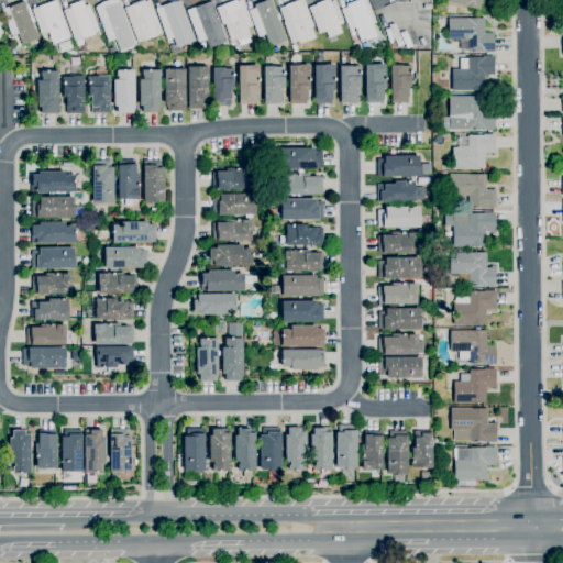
[(53,45),(48,32),(41,35),(31,10),(39,7),(53,0),(56,0),(70,36),(68,37),(68,39),(53,45)]
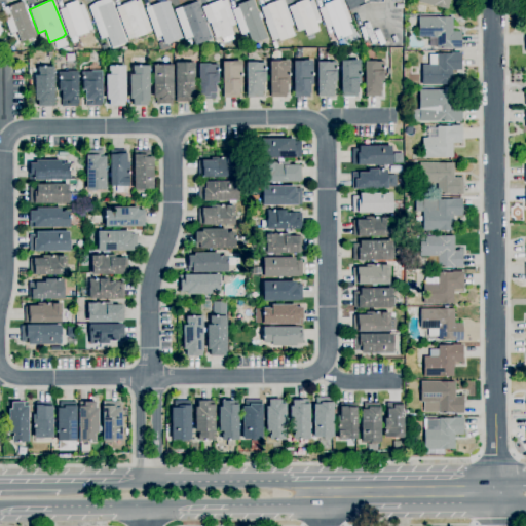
[(69,38),(59,10),(66,7),(65,5),(77,0),(79,5),(83,4),(92,29),(87,31),(88,32),(76,37),(76,35),(69,38)]
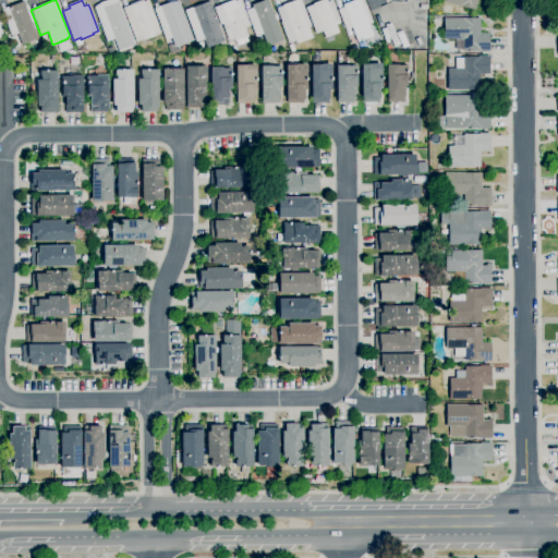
[(119,51),(113,39),(107,41),(94,8),(100,2),(107,0),(117,0),(134,45),(119,51)]
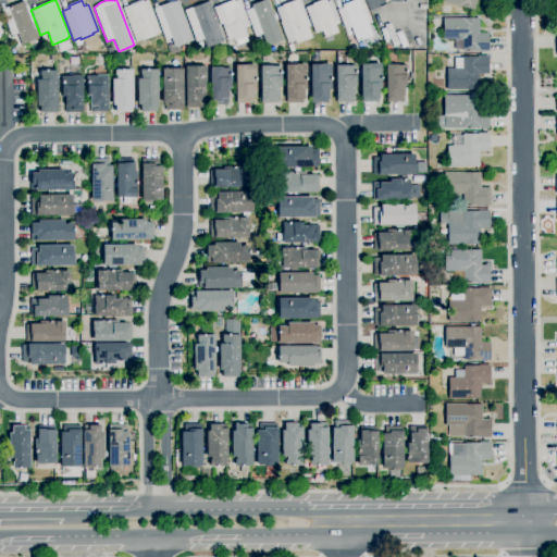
[(135,42),(122,8),(141,0),(143,2),(147,0),(160,33),(155,35),(156,36),(143,40),(143,39),(135,42)]
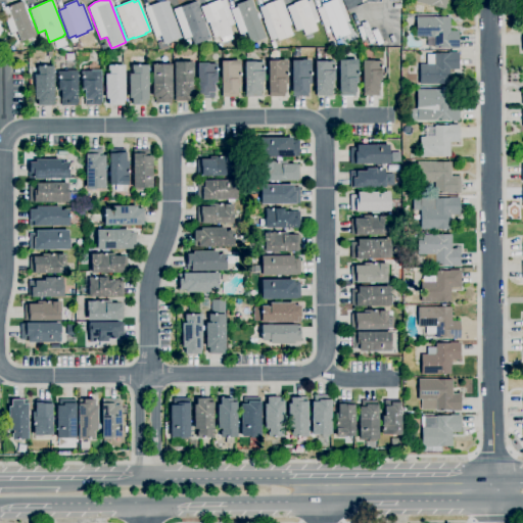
[(223,44),(220,36),(215,38),(208,22),(206,24),(200,7),(219,0),(220,2),(225,0),(234,25),(229,27),(232,34),(230,35),(232,40),(223,44)]
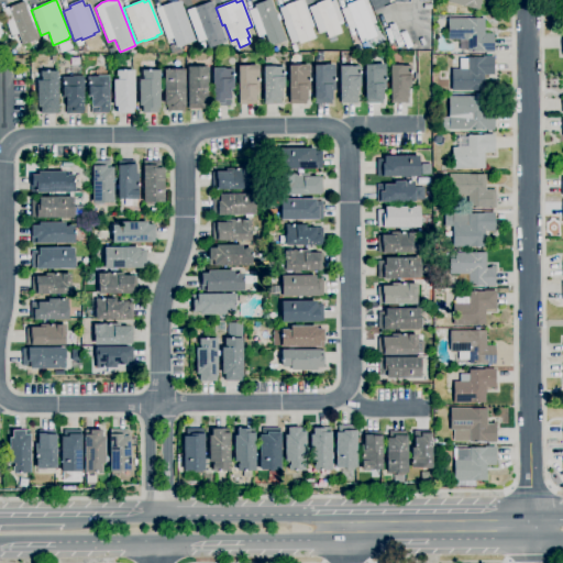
[(269,46),(265,34),(257,37),(247,11),(255,8),(254,6),(266,0),(269,0),(275,15),(278,14),(280,20),(277,21),(285,41),(269,46)]
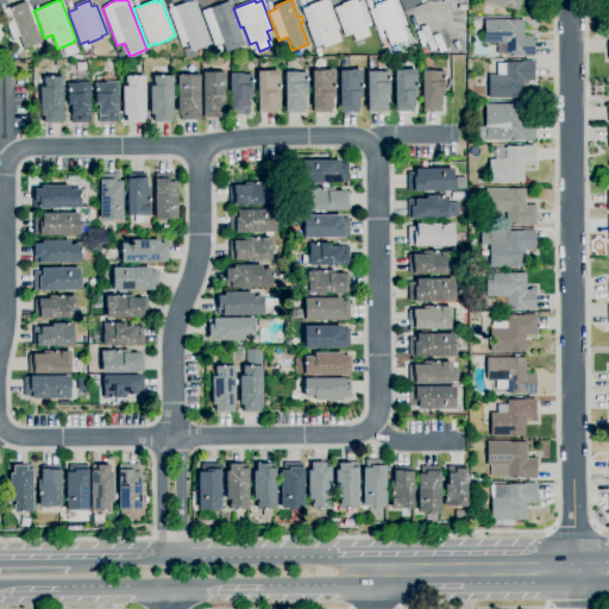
[(324,48),(322,44),(314,48),(306,25),(307,24),(301,10),(308,7),(308,6),(321,0),(327,0),(339,29),(337,30),(340,41),(324,48)]
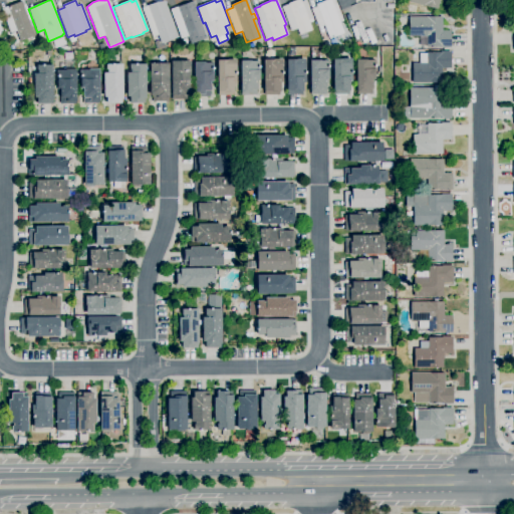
[(299,35),(296,29),(290,31),(281,7),(287,4),(296,0),(299,0),(300,2),(305,0),(312,19),(308,21),(311,30),(299,35)]
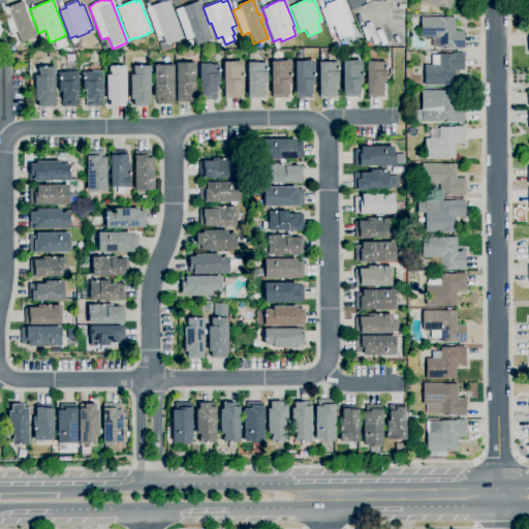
[(338,40),(333,27),(327,29),(319,9),(325,7),(324,5),(336,0),(343,0),(352,22),(349,23),(353,35),(338,40)]
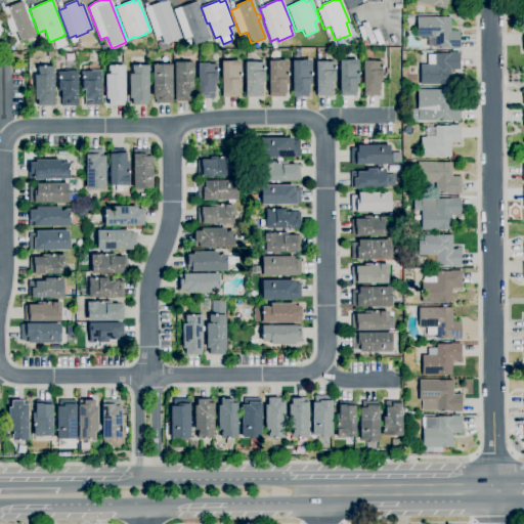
[(447,0),(445,9),(417,3),(417,0),(447,0)]
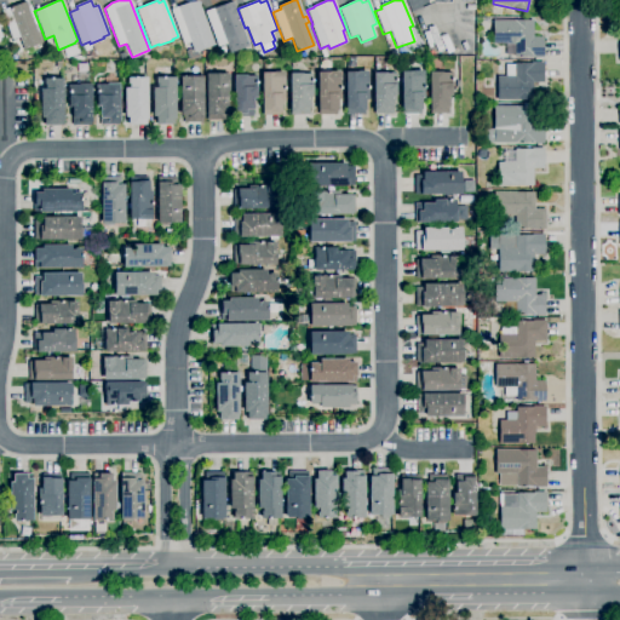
[(24,50),(19,38),(12,40),(1,11),(26,1),(28,6),(30,5),(38,24),(34,26),(41,44),(24,50)]
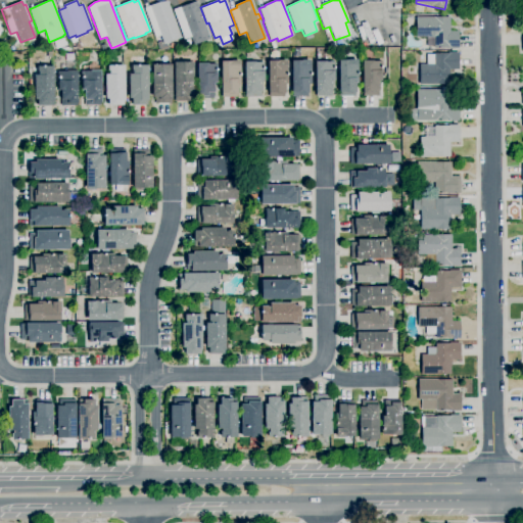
[(167,1),(181,38),(163,45),(160,36),(155,38),(144,8),(158,3),(167,1)]
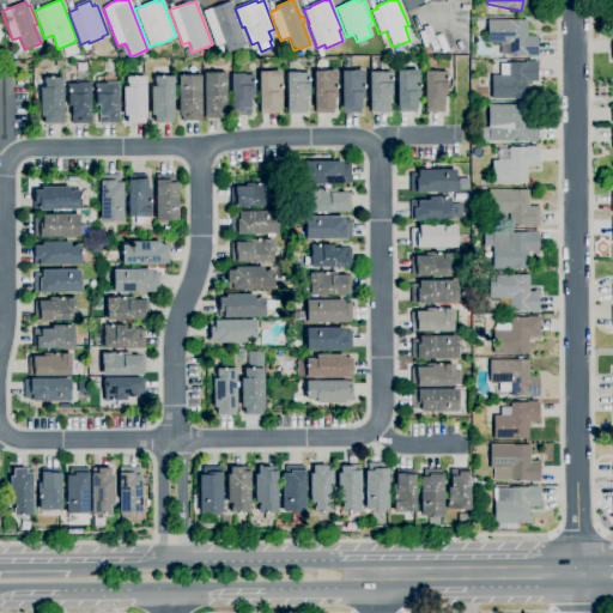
[(228,53),(224,43),(216,46),(202,12),(229,1),(246,46),(228,53)]
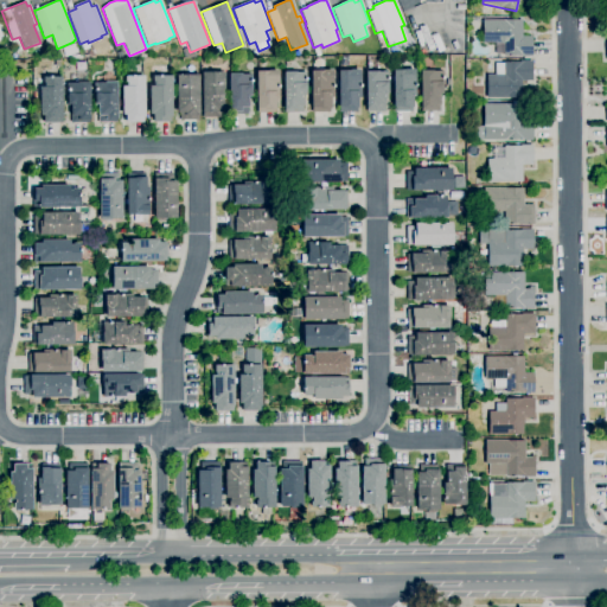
[(531,57),(503,56),(503,44),(481,43),(483,20),(522,20),(522,36),(531,37),(531,57)]
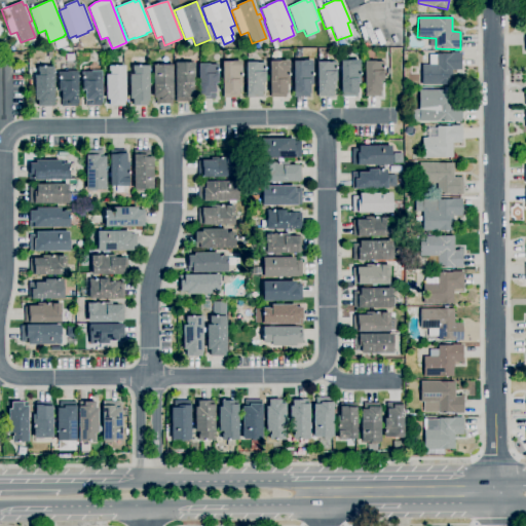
[(13,46),(10,36),(14,34),(19,44),(13,46)]
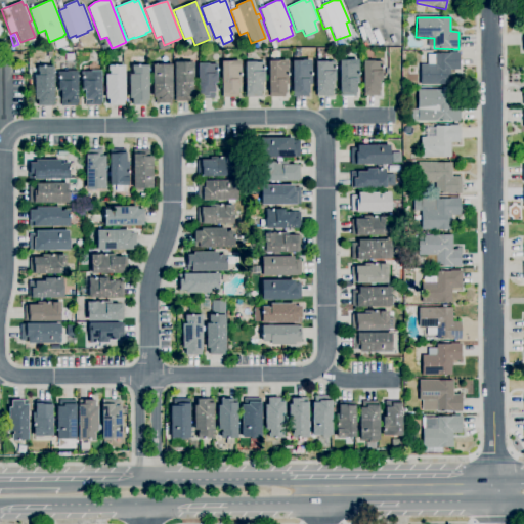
[(56,49),(53,42),(64,38),(68,45),(56,49)]
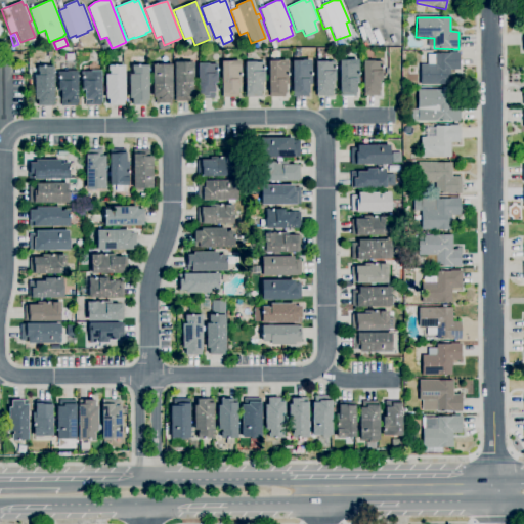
[(449,85),(420,85),(420,64),(427,64),(427,55),(434,55),(434,54),(448,53),(448,52),(459,52),(459,70),(449,70),(449,85)]
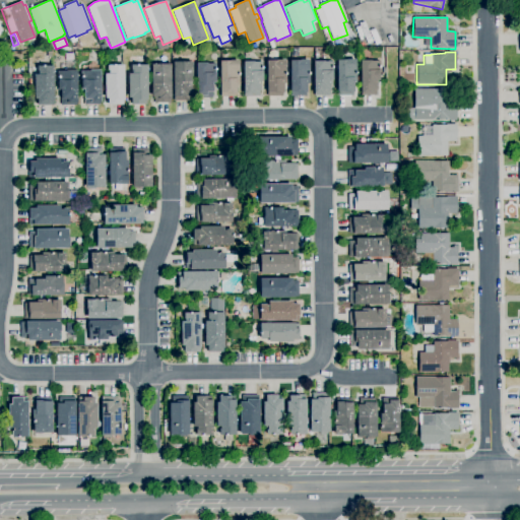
[(337,95),(337,91),(336,91),(336,60),(345,60),(345,59),(355,59),(355,82),(353,82),(353,91),(352,91),(352,95),(337,95)]
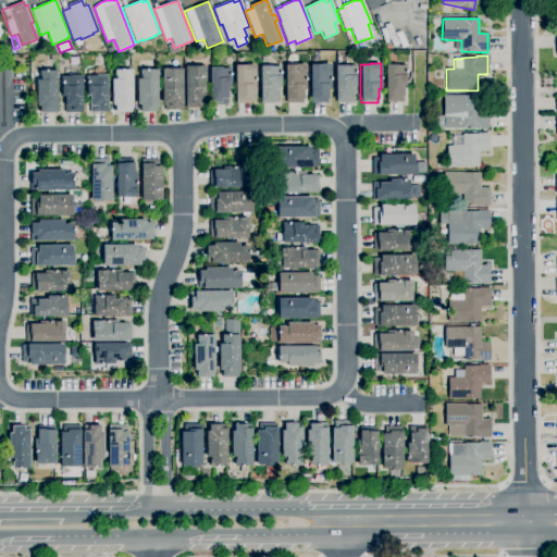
[(236,103),(236,99),(235,99),(235,65),(246,65),(246,64),(255,64),(255,73),(256,73),(256,90),(252,90),(252,103),(236,103)]
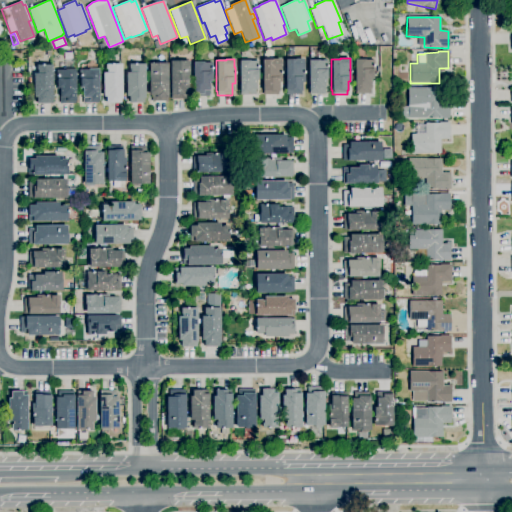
[(278,95),(263,95),(263,91),(262,91),(262,60),(271,60),(271,59),(281,59),(281,82),(278,82),(278,95)]
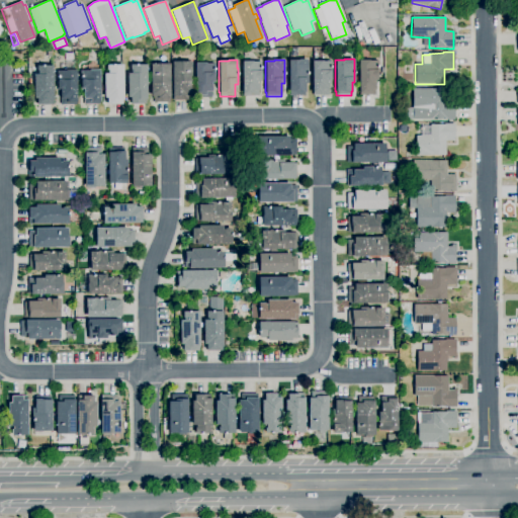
[(289,95),(289,92),(288,92),(288,60),(297,60),(308,60),(308,84),(305,84),(305,95),(289,95)]
